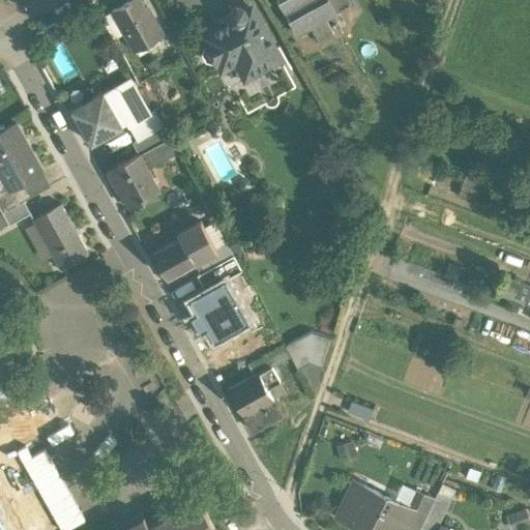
[(139,0),(130,0),(112,10),(135,50),(163,33),(147,6),(143,8),(139,0)]
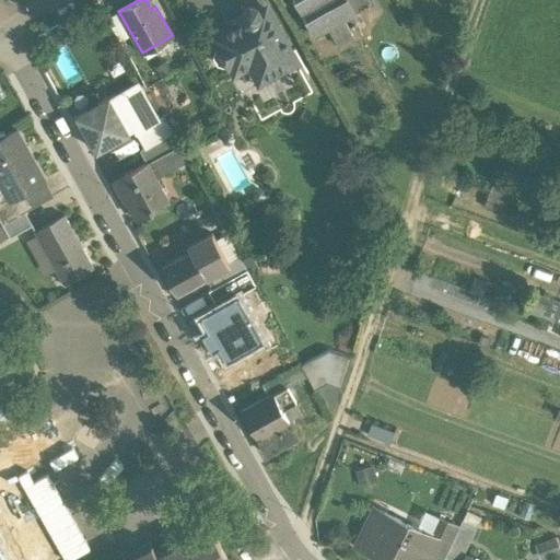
[(321,0),(293,0),(313,35),(326,27),(334,23),(321,0)]
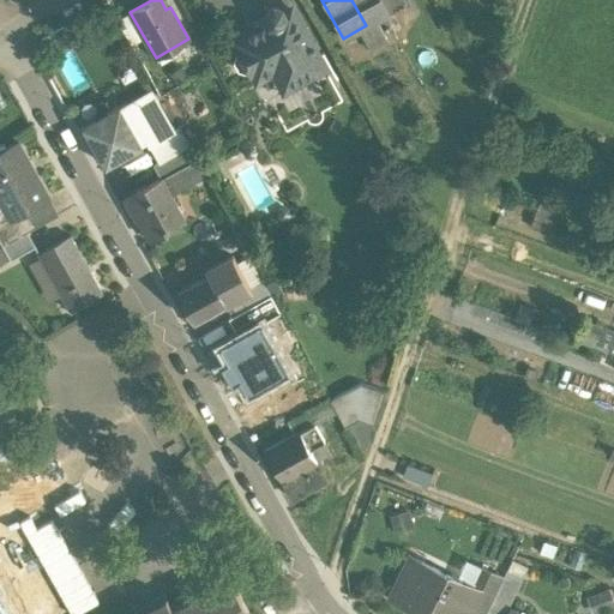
[(351,0),(366,25),(375,19),(389,12),(381,0),(351,0)]
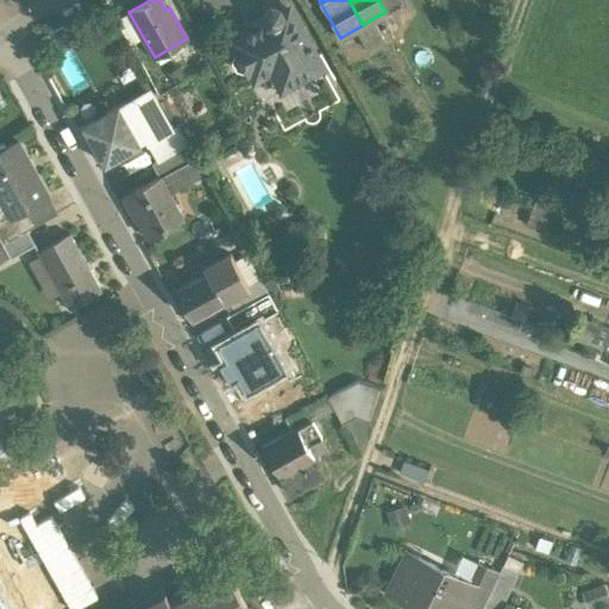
[(400,5),(396,0),(378,0),(385,12),(400,5)]
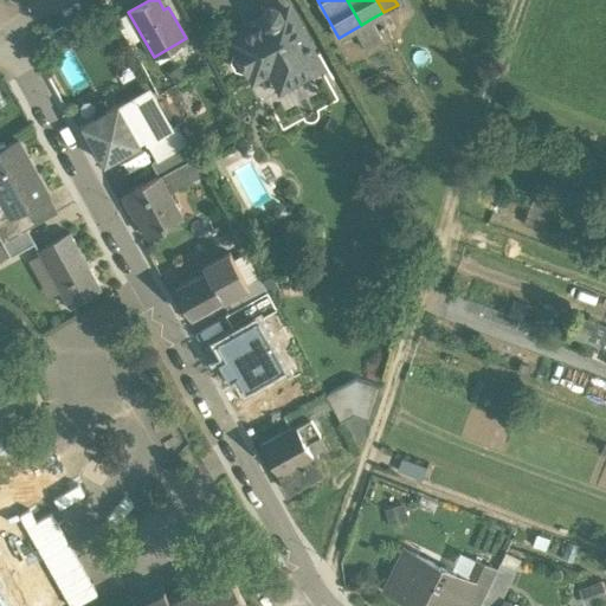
[(278,8),(270,5),(262,8),(260,14),(264,21),(232,39),(237,49),(233,50),(231,59),(237,69),(244,71),(249,69),(253,77),(288,58),(294,68),(314,56),(310,47),(311,46),(310,44),(308,44),(288,8),(281,12),(278,8)]
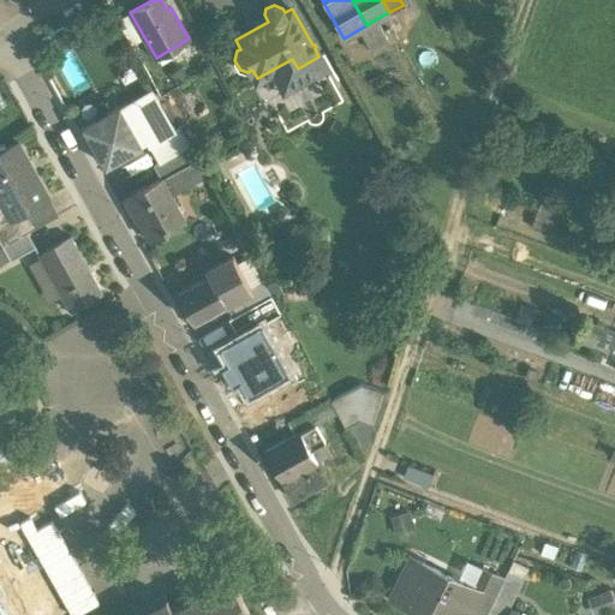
[(387,40),(376,19),(366,25),(358,30),(369,49),(387,40)]
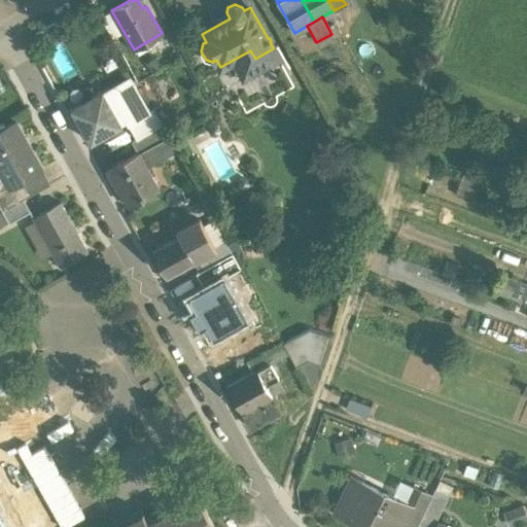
[(132,83),(112,95),(127,121),(129,126),(149,113),(132,83)]
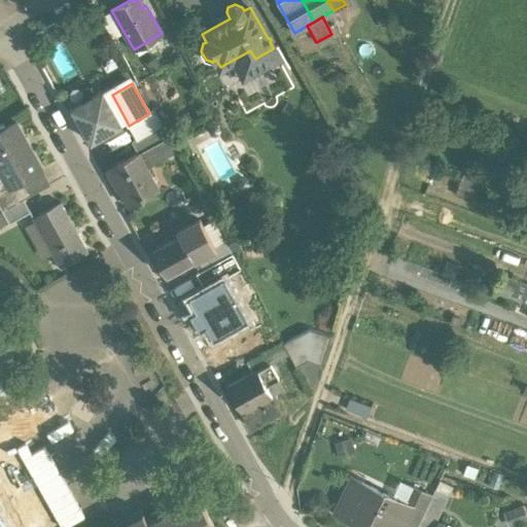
[(103,92),(73,108),(92,141),(127,121),(112,95),(106,98),(103,92)]
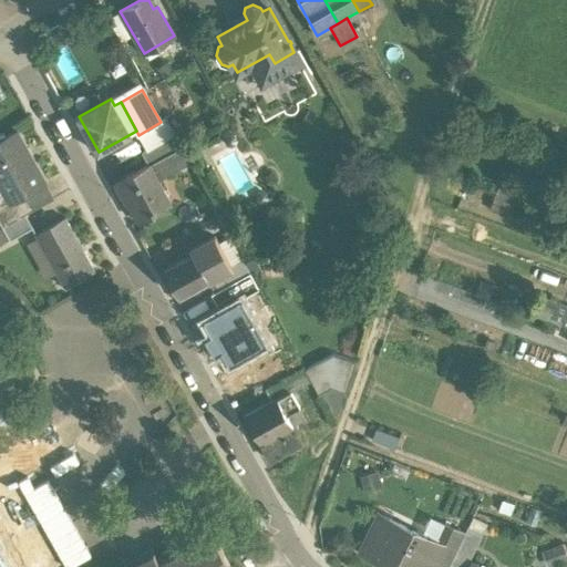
[(161,122),(138,135),(146,150),(173,135),(174,134),(165,119),(161,122)]
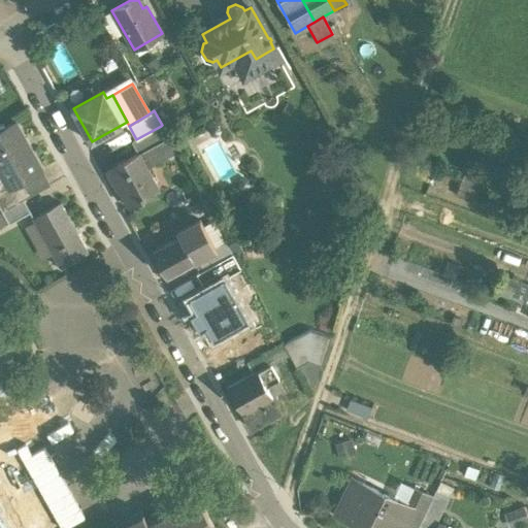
[(15,123),(0,131),(0,175),(7,189),(8,190),(23,182),(42,170),(15,123)]
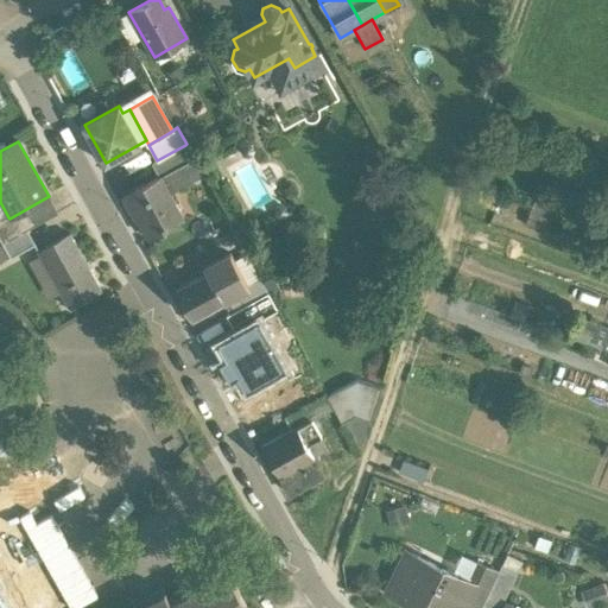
[(157,160),(152,164),(159,177),(160,176),(162,176),(192,159),(185,145),(157,160)]
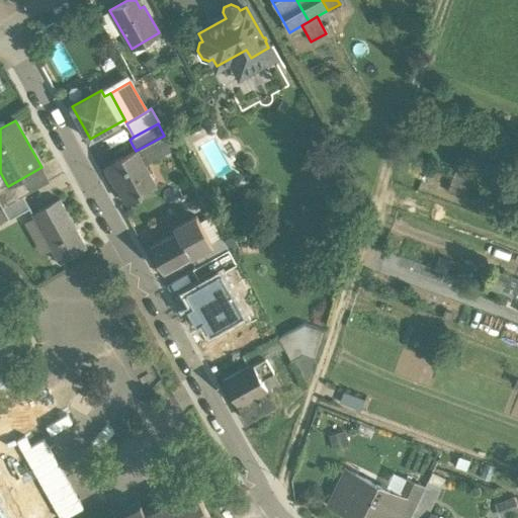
[(136,151),(105,167),(116,187),(118,186),(127,201),(143,193),(142,190),(155,183),(138,150),(137,150),(136,151)]
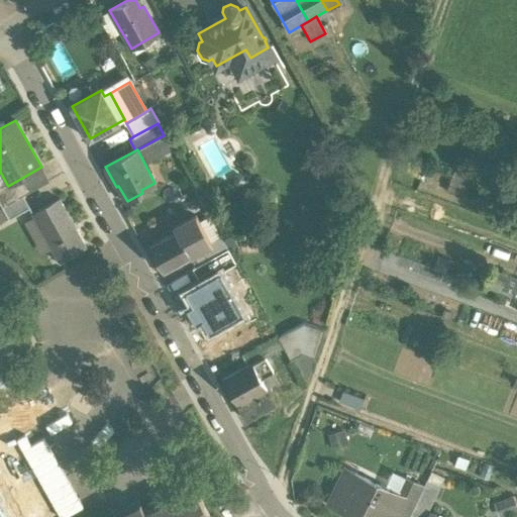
[(7,185),(0,189),(0,202),(2,207),(23,195),(30,192),(22,178),(8,186),(7,185)]
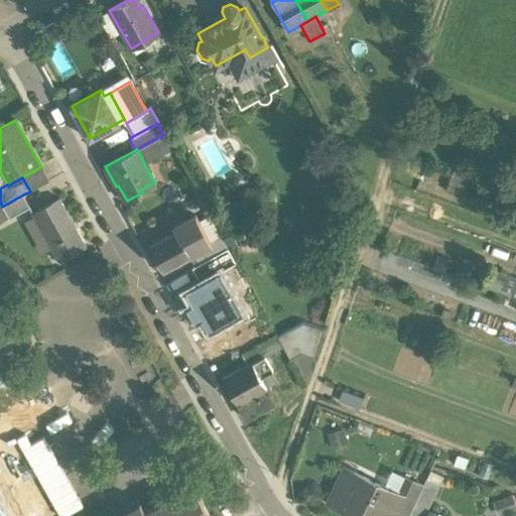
[(23,195),(2,207),(9,219),(30,208),(23,195)]
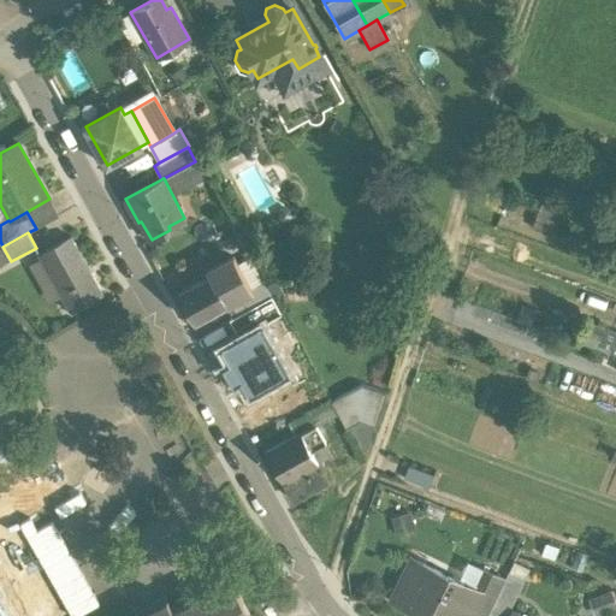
[(70,236),(37,255),(70,312),(102,294),(70,236)]
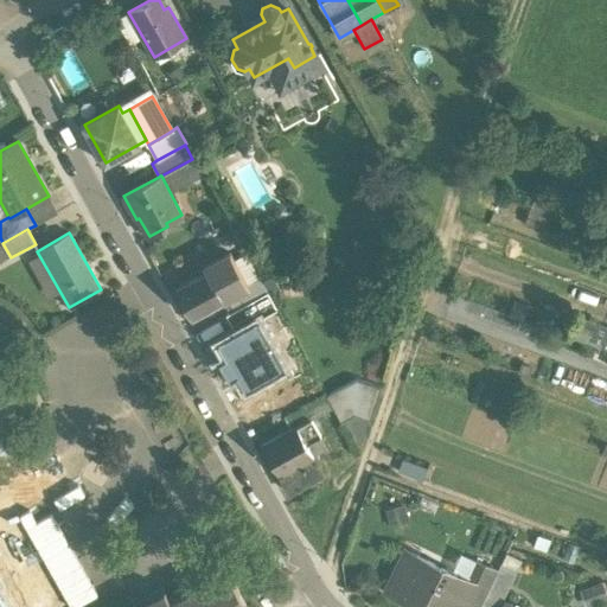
[(230,253),(204,267),(206,270),(174,289),(184,306),(181,308),(190,323),(198,318),(197,315),(223,301),(249,286),(230,253)]
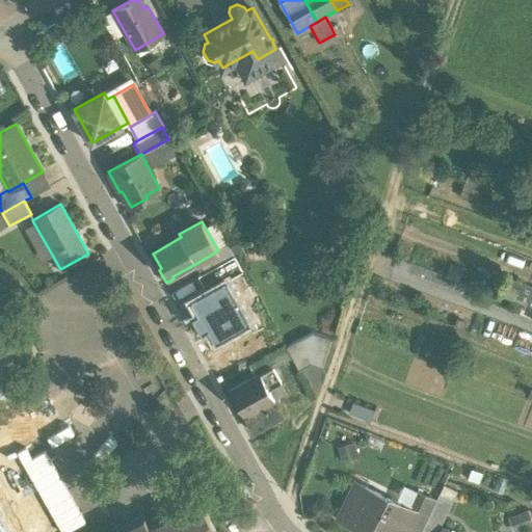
[(218,250),(195,264),(201,274),(209,270),(234,256),(228,245),(218,250)]
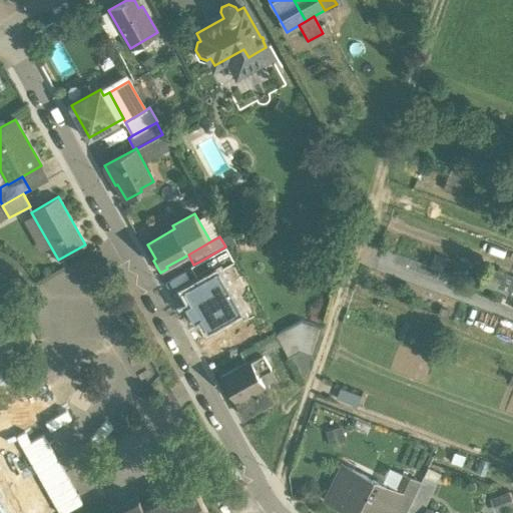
[(225,246),(201,261),(209,275),(218,270),(233,262),(225,246)]
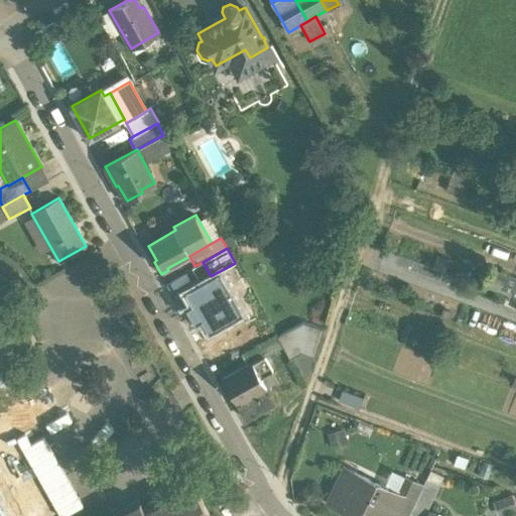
[(515,276),(497,270),(492,288),(515,295),(515,293),(515,276)]
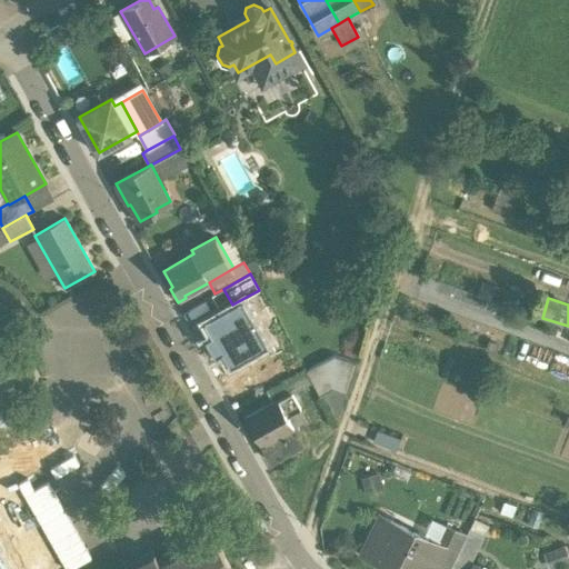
[(232,305),(205,321),(212,336),(210,337),(220,353),(222,352),(230,367),(268,345),(242,299),(232,305)]
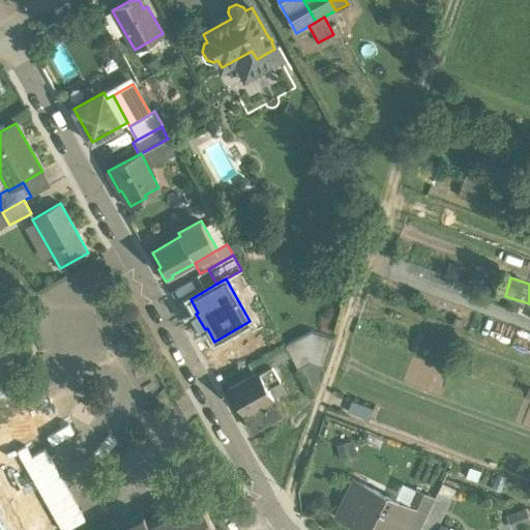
[(283,344),(268,352),(275,364),(290,356),(283,344)]
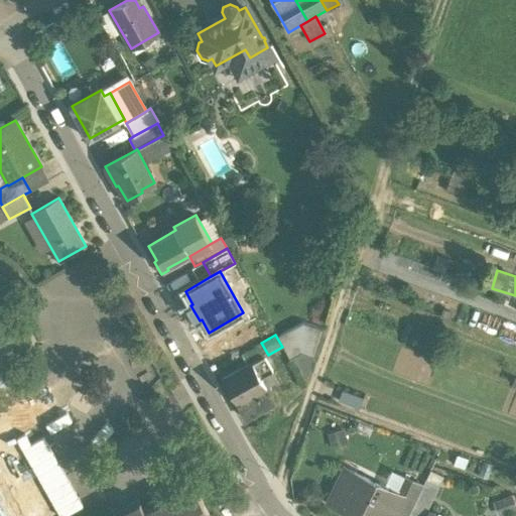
[(261,343),(241,354),(247,364),(252,362),(252,363),(264,356),(265,357),(268,355),(261,343)]
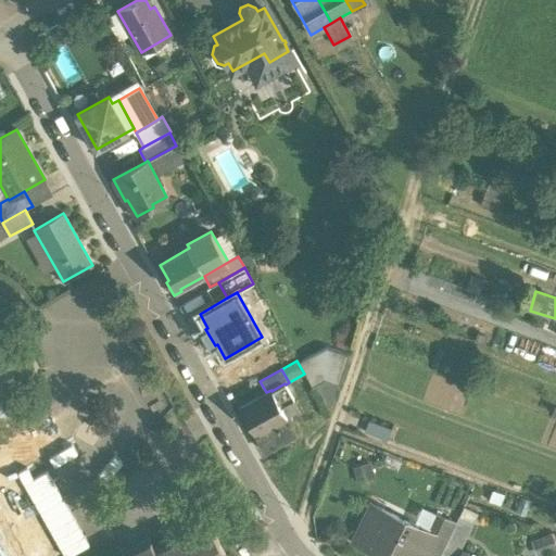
[(285,383),(272,391),(280,406),(293,399),(286,384),(285,383)]
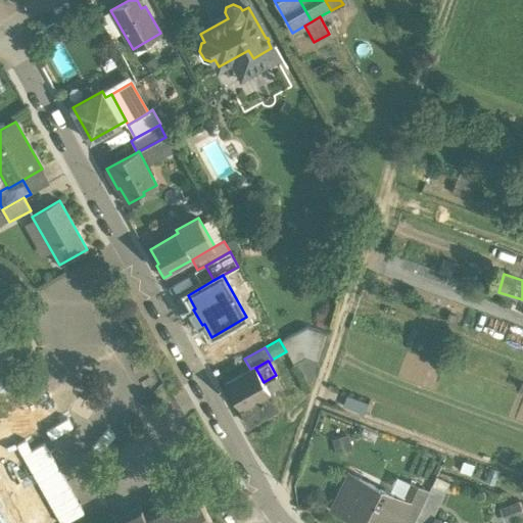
[(250,369),(226,383),(240,411),(241,410),(249,425),(279,409),(270,393),(264,382),(255,368),(255,367),(250,369)]
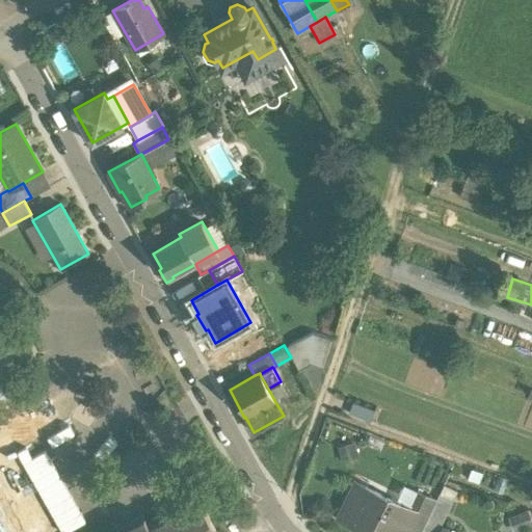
[(413,508),(355,481),(339,516),(370,531),(393,531),(401,516),(413,522),(418,511),(413,508)]
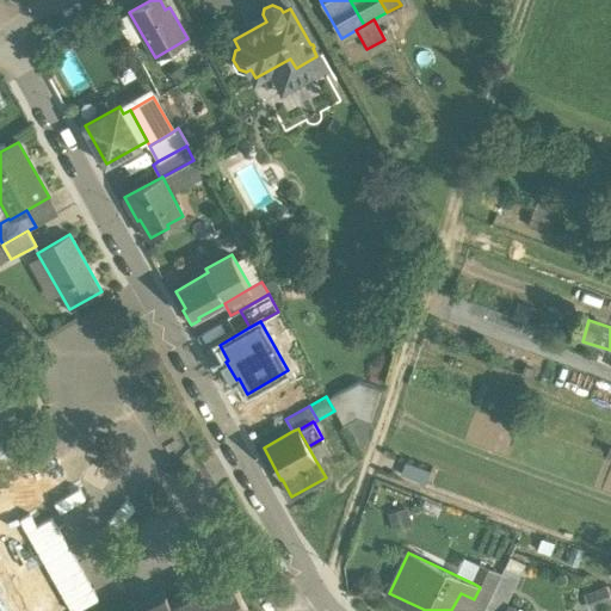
[(508,559),(482,610),(501,610),(524,566),(508,559)]
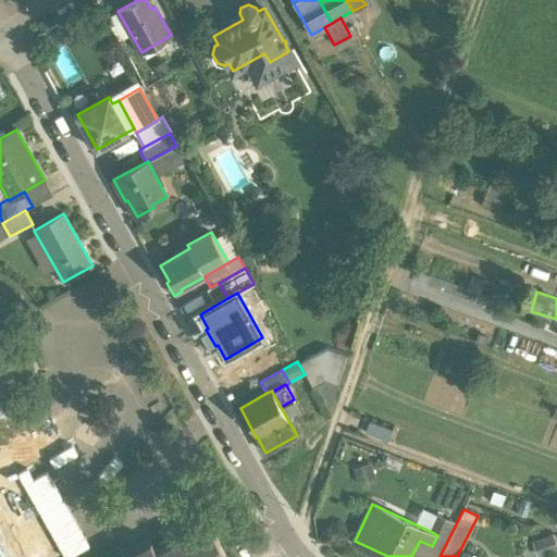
[(428,555),(433,556),(440,556),(457,522),(441,515),(432,532),(437,535),(432,546),(428,555)]
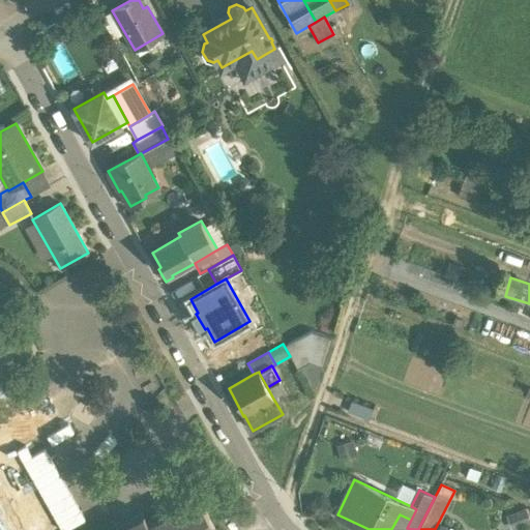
[(0,529),(215,529),(198,499),(149,526),(144,516),(118,529),(8,529),(0,513),(0,529)]
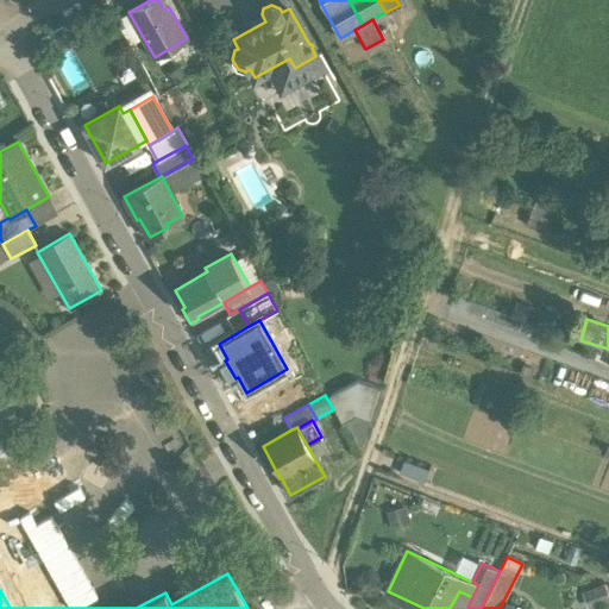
[(472,597),(459,591),(450,608),(466,608),(468,607),(472,597)]
